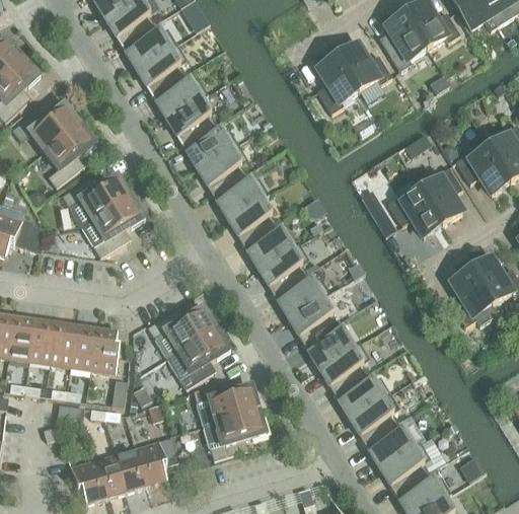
[(105,20),(138,0),(93,0),(105,20)]
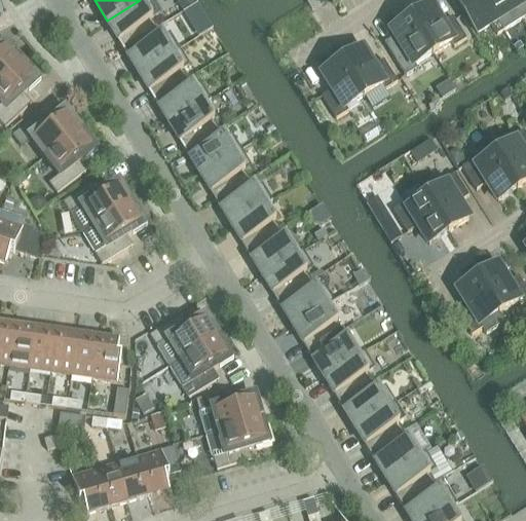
[(107,21),(122,45),(157,25),(143,0),(140,0),(107,21)]
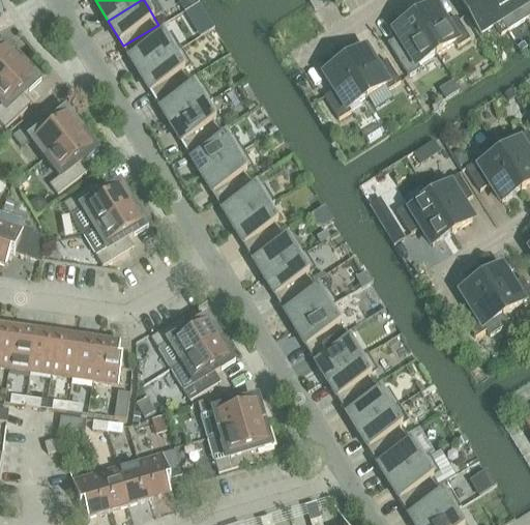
[(501,31),(507,27),(490,0),(462,0),(480,29),(495,21),(501,31)]
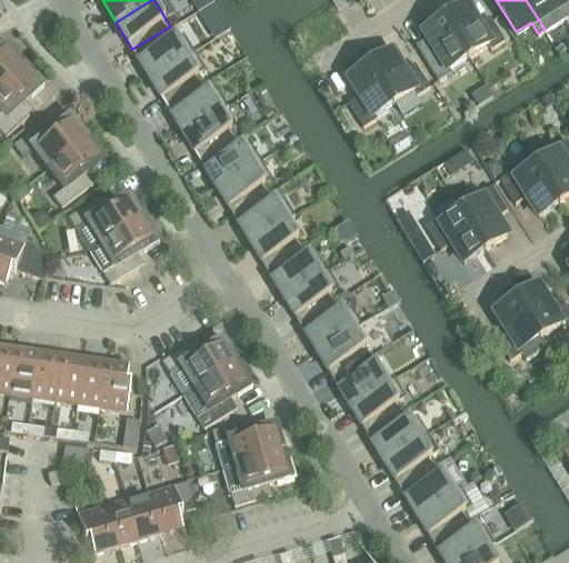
[(526,0),(545,29),(565,17),(553,0),(526,0)]
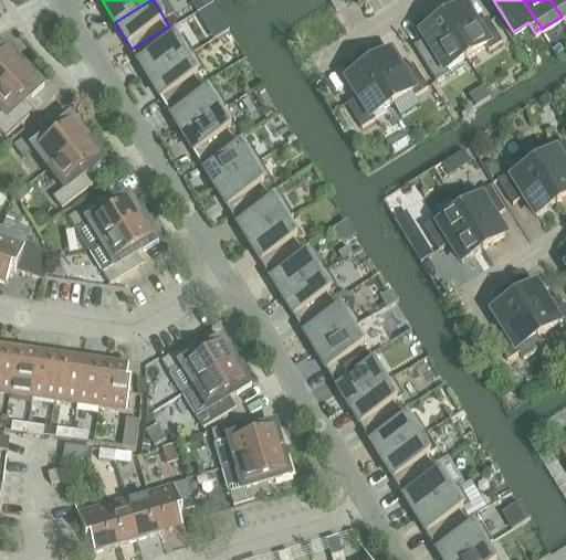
[(551,0),(562,17),(565,13),(565,0),(551,0)]
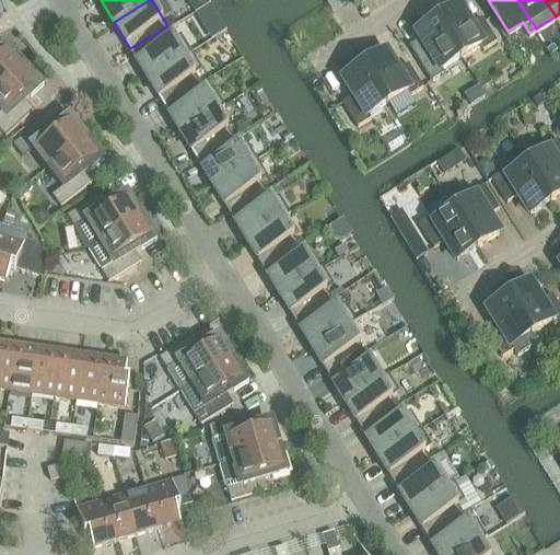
[(461,53),(459,53),(461,55),(480,42),(483,46),(497,38),(481,14),(470,21),(458,2),(456,3),(457,4),(440,16),(439,16),(461,53)]
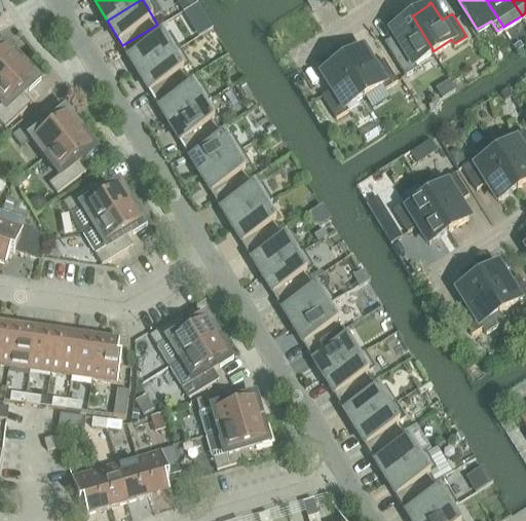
[(180,11),(168,17),(174,26),(185,20),(180,11)]
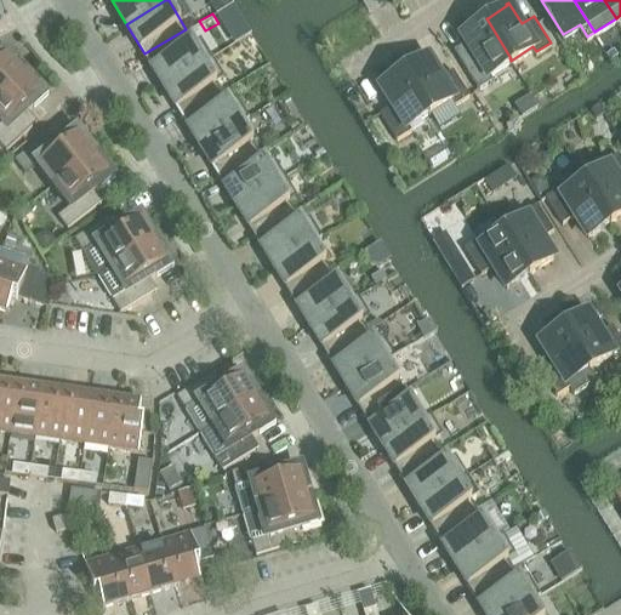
[(486,18),(488,18),(486,16),(462,32),(474,51),(461,60),(478,86),(493,77),(489,72),(510,58),(511,58),(486,18)]
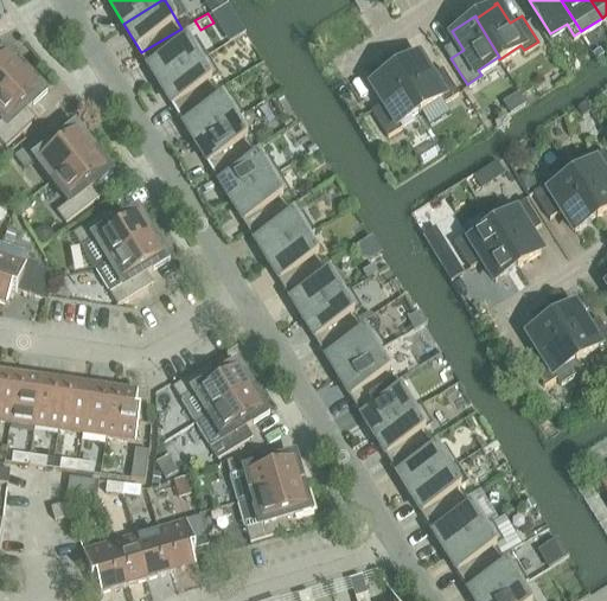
[(187,38),(181,29),(141,52),(159,82),(208,52),(196,33),(187,38)]
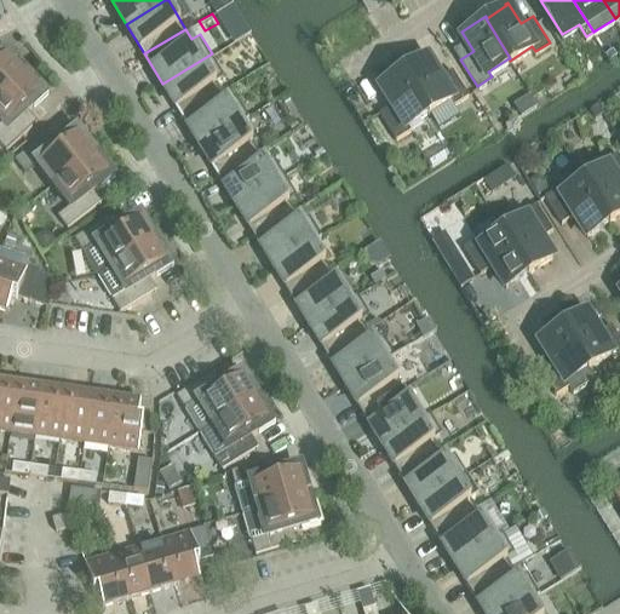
[(0,92),(26,68),(19,62),(22,61),(6,45),(0,50),(0,92)]
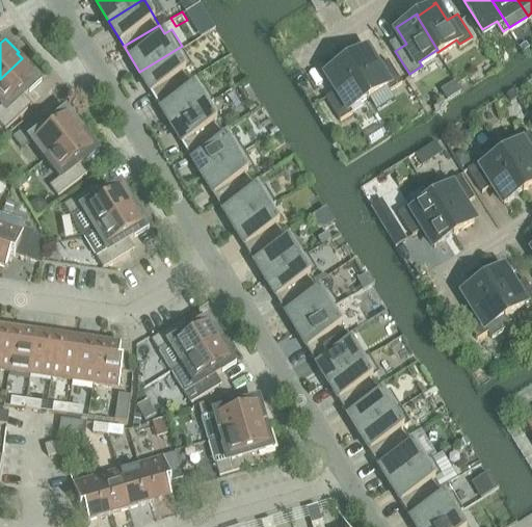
[(526,40),(520,44),(523,48),(529,45),(526,40)]
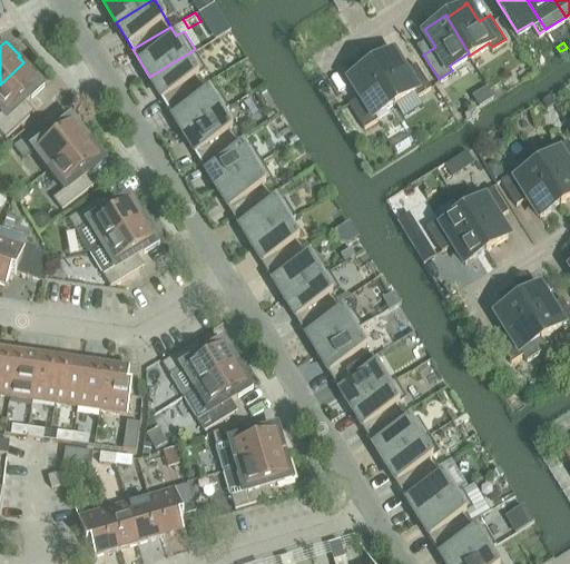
[(206,67),(195,49),(149,77),(166,104),(204,81),(198,71),(206,67)]
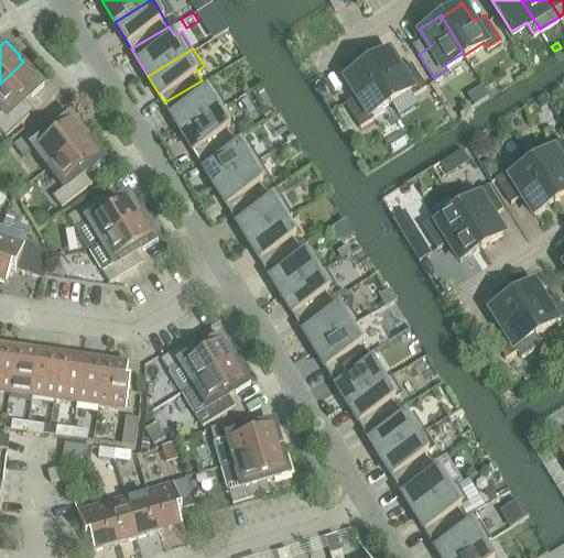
[(390,99),(389,99),(390,100),(410,88),(413,93),(426,85),(411,61),(400,67),(388,48),(386,50),(387,51),(369,63),(368,63),(390,99)]
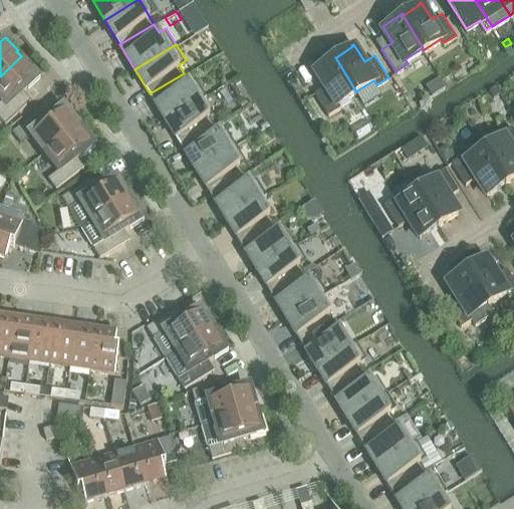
[(355,90),(335,57),(336,57),(335,55),(315,68),(325,84),(314,91),(328,113),(340,105),(337,101),(354,90),(355,90)]
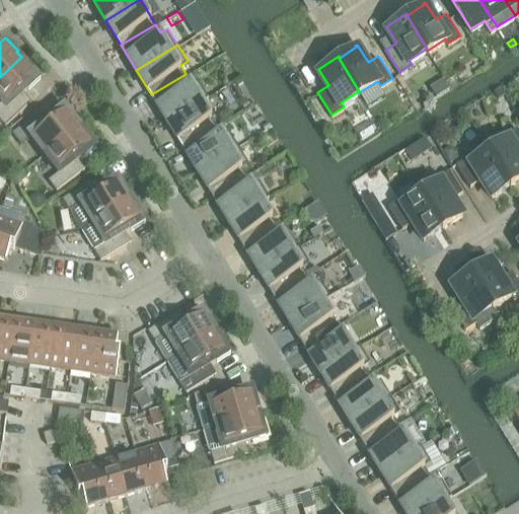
[(26,63),(21,57),(0,77),(0,117),(5,123),(26,101),(18,93),(28,84),(28,85),(41,74),(27,61),(26,63)]
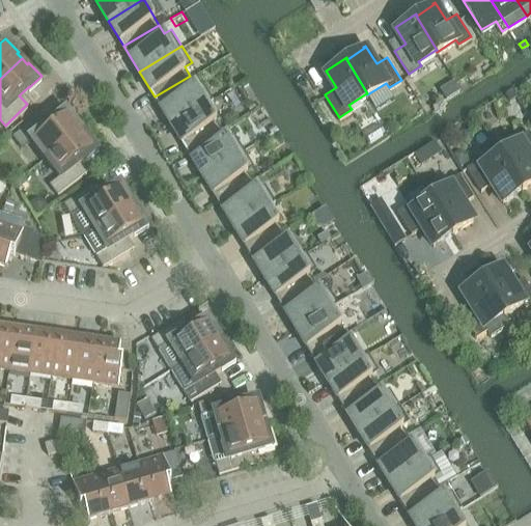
[(195,84),(190,76),(155,97),(170,122),(213,97),(202,80),(195,84)]
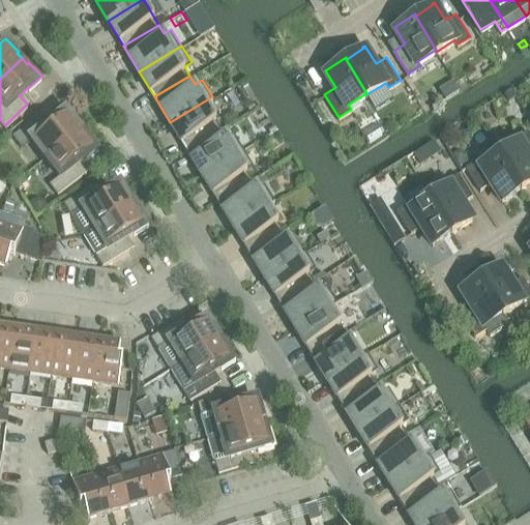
[(511,85),(504,90),(508,97),(516,92),(511,85)]
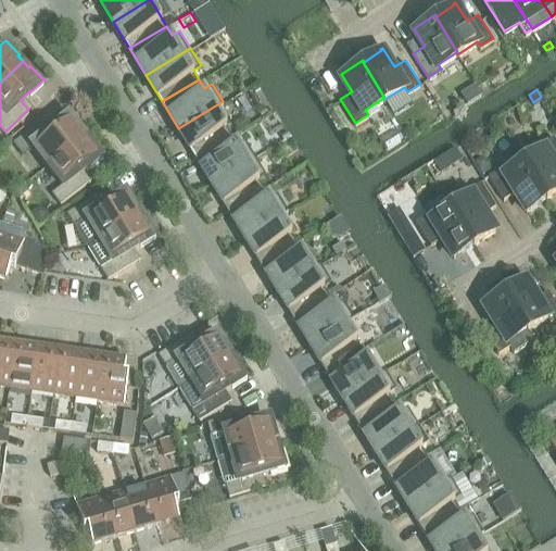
[(224,102),(223,101),(178,128),(194,155),(231,133),(216,107),(224,102)]
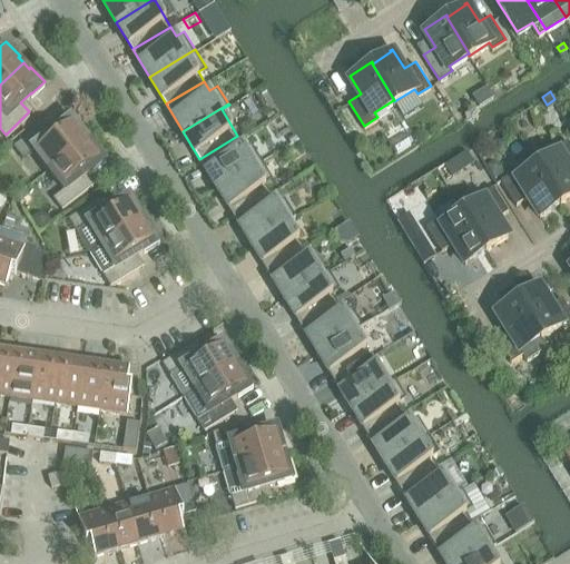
[(33,146),(49,166),(87,137),(82,130),(85,129),(72,112),(58,124),(59,125),(48,132),(40,122),(13,142),(22,155),(33,146)]
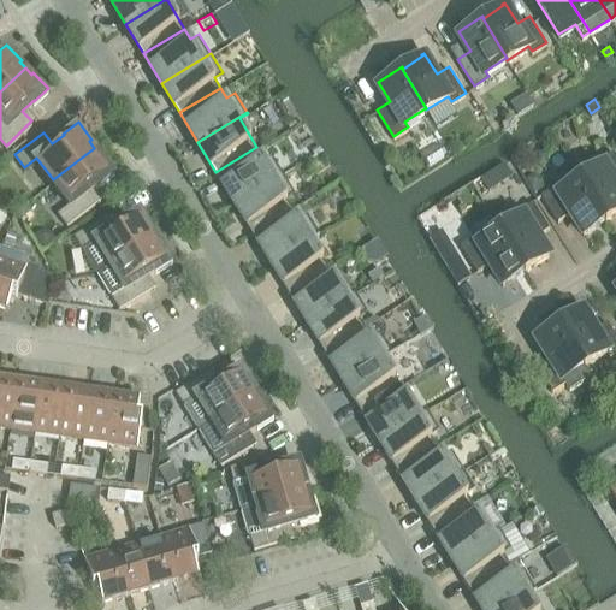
[(440,141),(424,152),(430,161),(446,150),(440,141)]
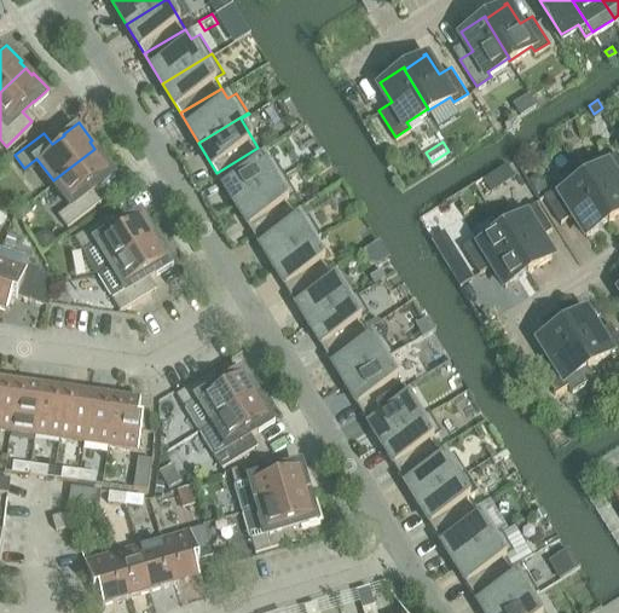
[(264,157),(258,148),(217,173),(235,202),(284,172),(272,152),(264,157)]
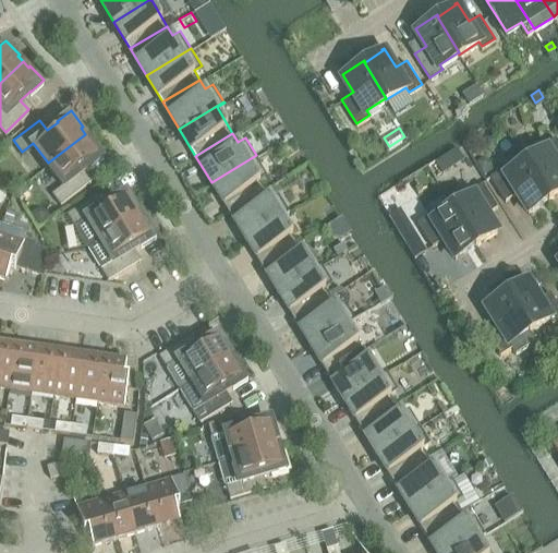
[(89,140),(85,134),(48,163),(63,182),(52,191),(61,202),(86,182),(79,172),(89,164),(91,165),(104,154),(92,139),(89,140)]
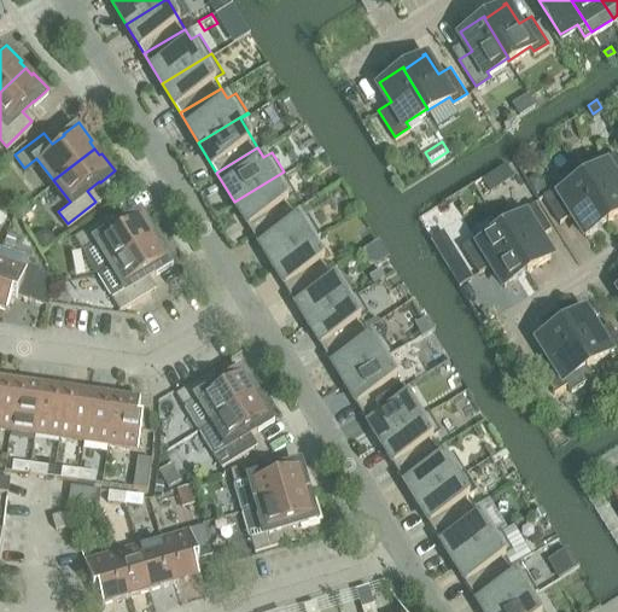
[(583,178),(607,216),(606,216),(607,219),(617,211),(617,152),(616,149),(601,158),(605,164),(584,176),(583,178)]
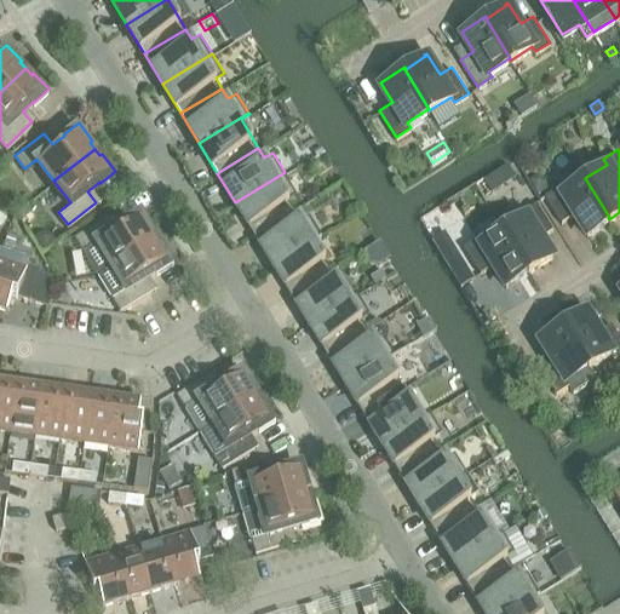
[(495,168),(483,176),(492,189),(504,181),(495,168)]
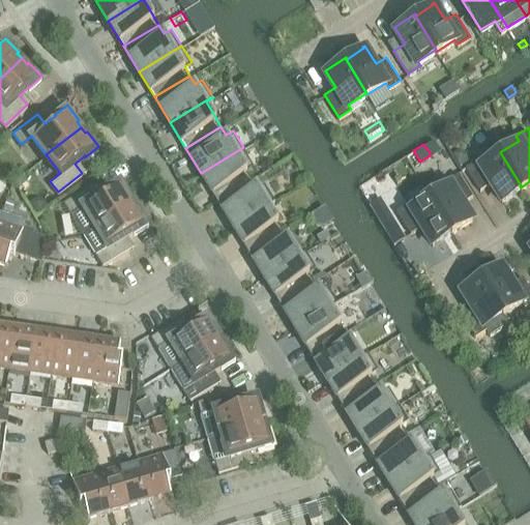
[(243,147),(201,173),(216,199),(252,177),(246,168),(254,164),(243,147)]
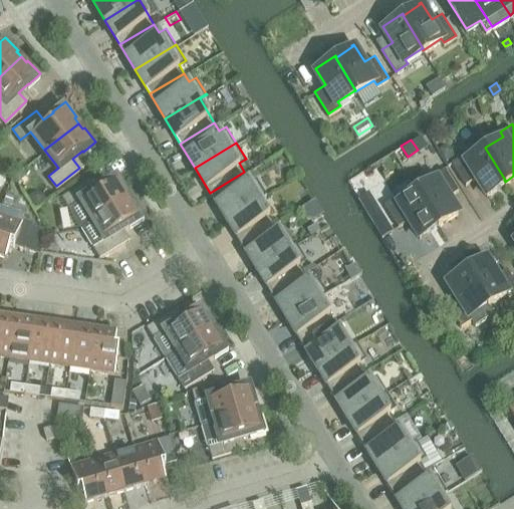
[(443,144),(439,147),(444,155),(453,150),(451,146),(443,144)]
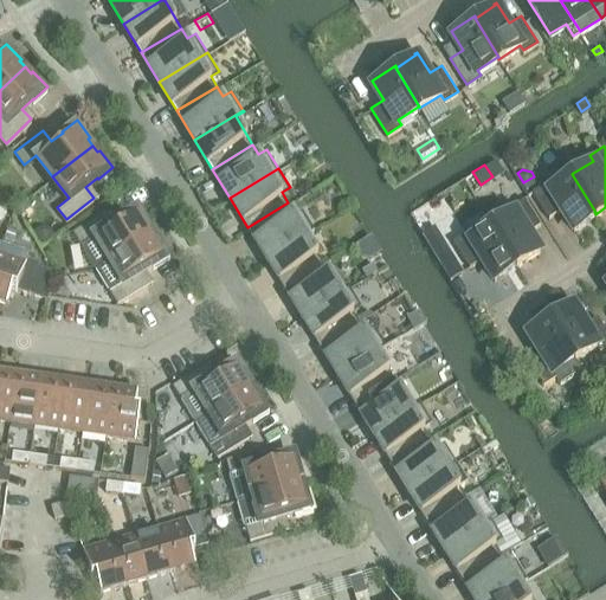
[(594,212),(595,212),(572,174),(573,173),(572,172),(550,185),(547,180),(533,188),(549,214),(561,207),(574,227),(577,226),(575,225),(594,212)]
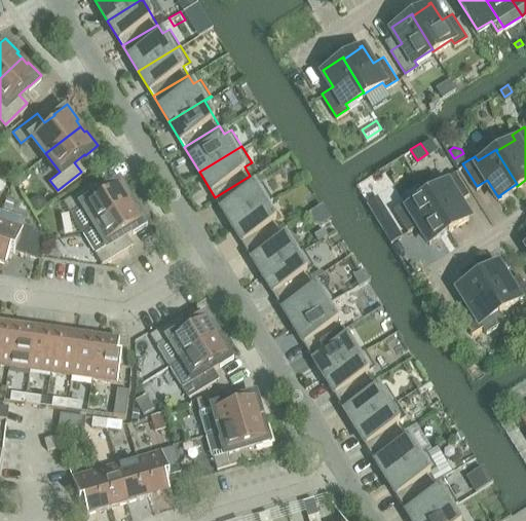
[(448,227),(447,227),(448,229),(468,216),(458,199),(468,192),(455,170),(443,178),(446,182),(428,193),(427,194),(448,227)]
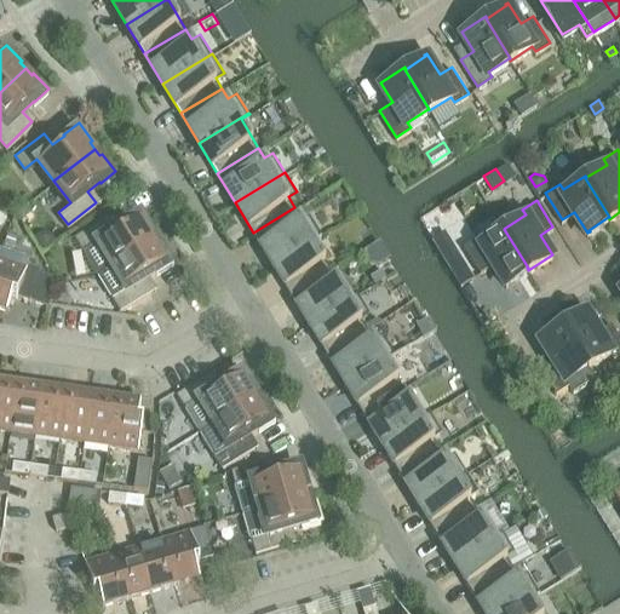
[(271,262),(321,231),(309,212),(300,218),(294,207),(253,233),(271,262)]
